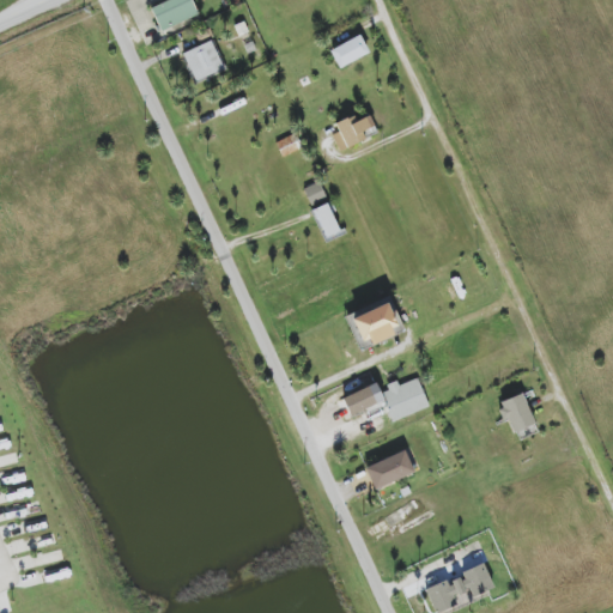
[(198,16),(190,0),(168,0),(151,7),(161,31),(198,16)]
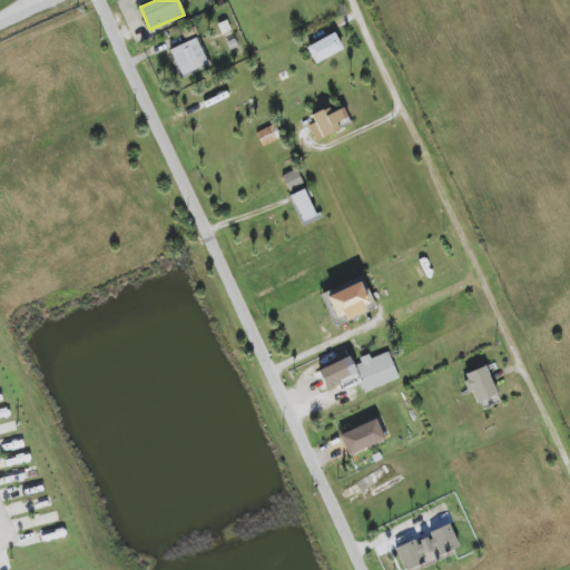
[(315,64),(343,49),(334,32),(306,47),(315,64)]
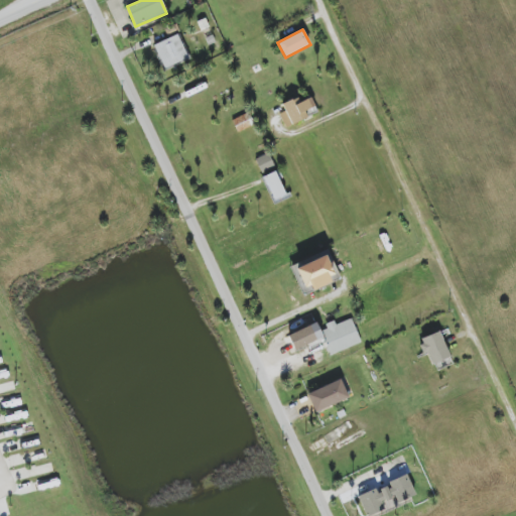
[(189,58),(178,33),(153,45),(164,71),(189,58)]
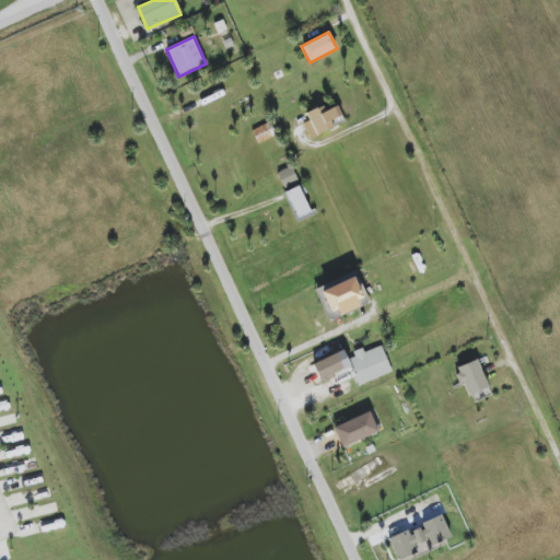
[(310,120),(303,124),(310,139),(345,123),(337,106),(326,111),(324,105),(306,113),(310,120)]
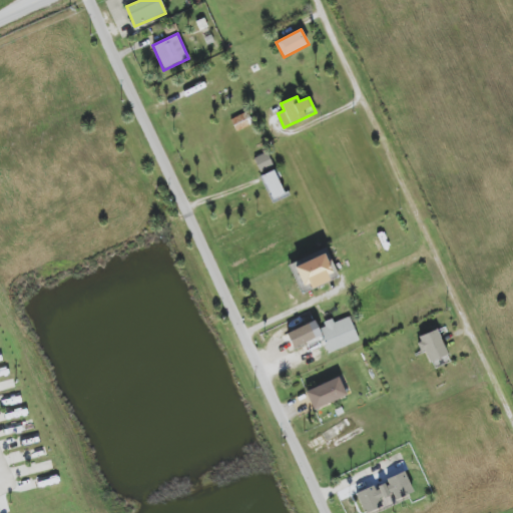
[(230,120),(236,132),(252,124),(246,112),(230,120)]
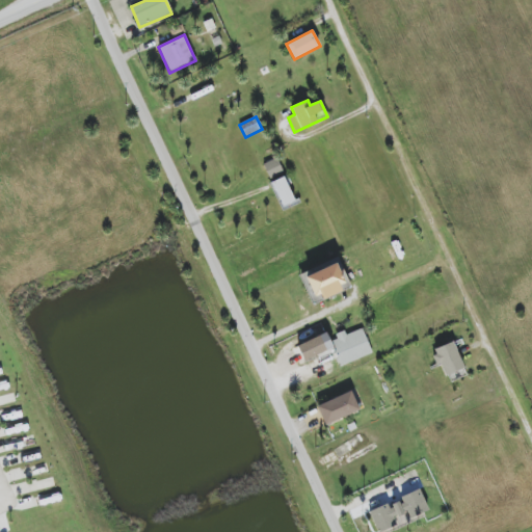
[(269,179),(283,173),(276,158),(263,163),(269,179)]
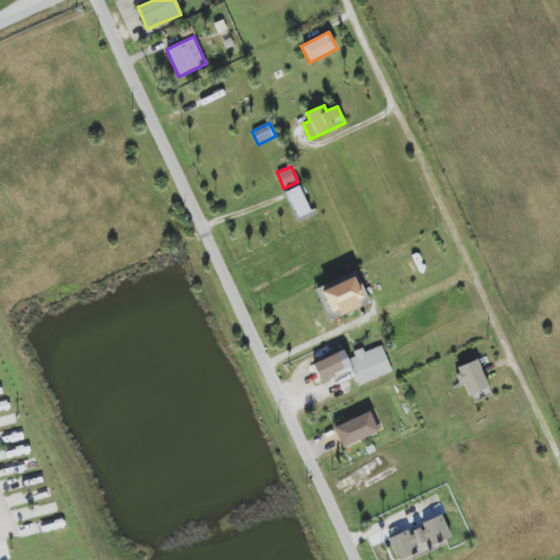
[(296,219),(311,212),(300,186),(284,193),(296,219)]
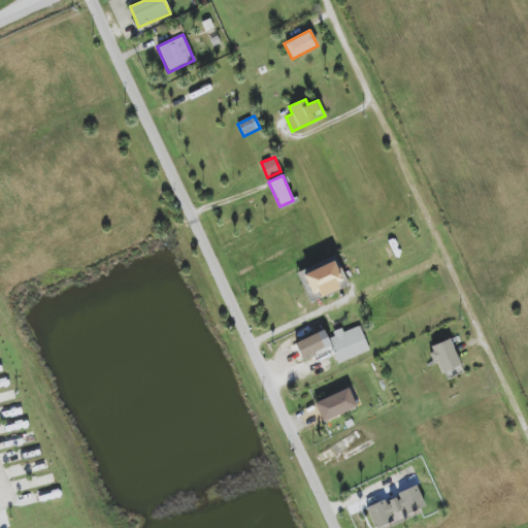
[(302,272),(310,295),(318,292),(320,296),(348,286),(338,260),(302,272)]
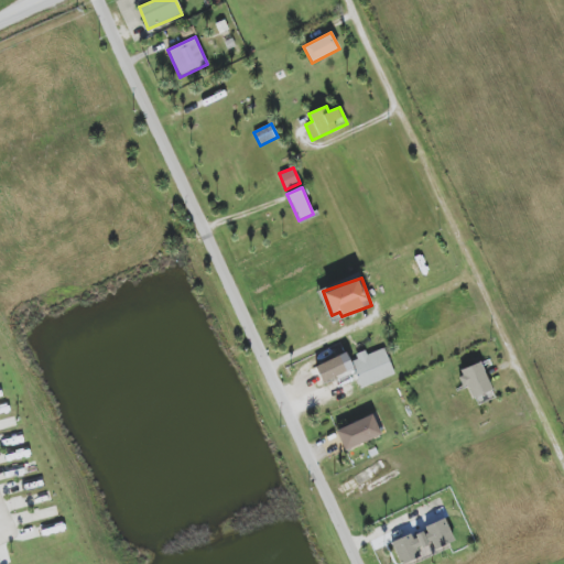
[(362,388),(394,375),(383,348),(367,355),(365,350),(350,357),(362,388)]
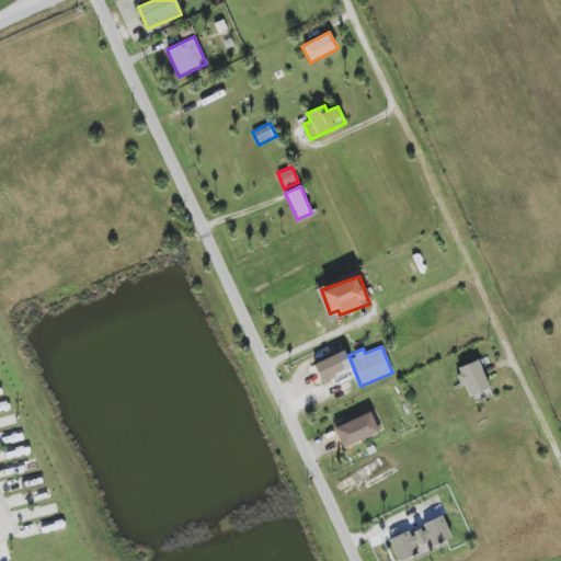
[(312,365),(320,381),(351,367),(343,351),(312,365)]
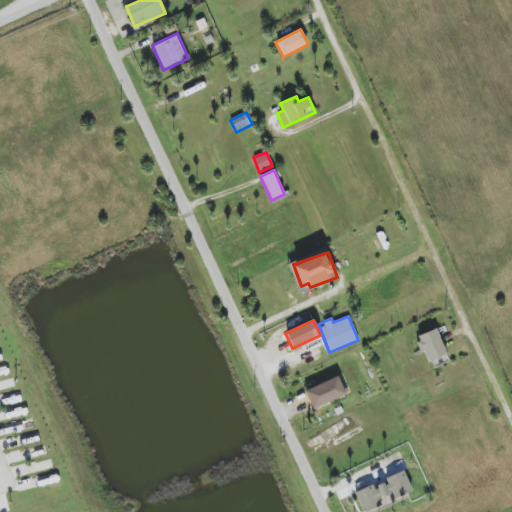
[(448,362),(438,329),(415,336),(421,353),(426,351),(431,367),(448,362)]
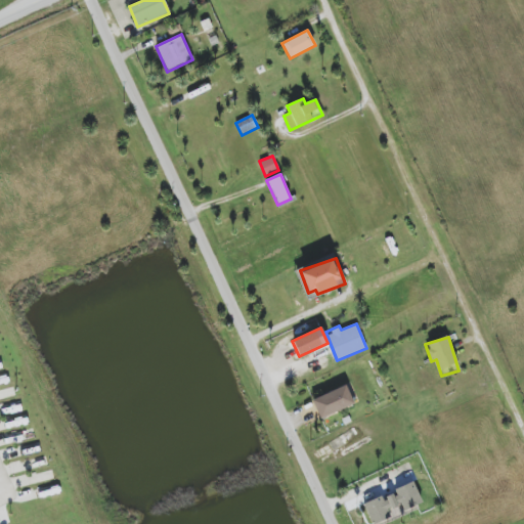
[(318,418),(353,405),(346,386),(312,398),(318,418)]
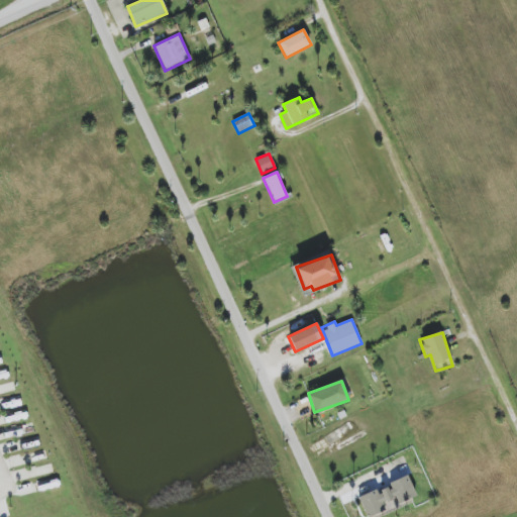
[(397,504),(416,496),(408,475),(389,483),(397,504)]
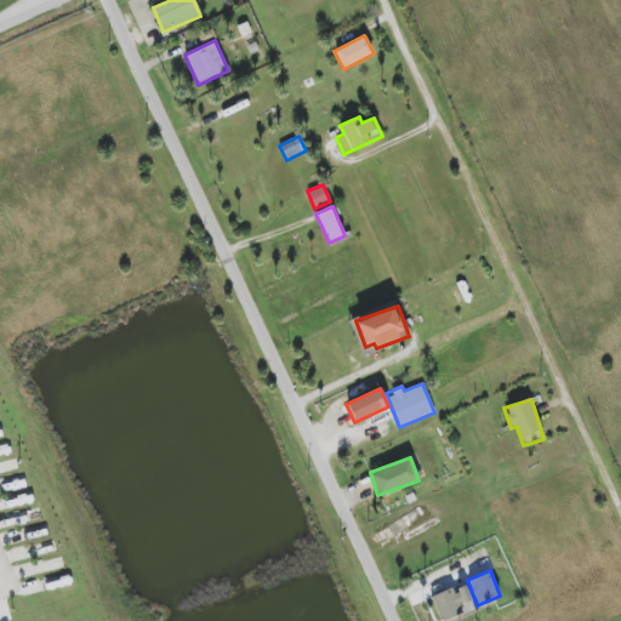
[(460,604),(471,600),(467,586),(453,591),(453,588),(431,596),(439,620),(440,620),(462,614),(460,604)]
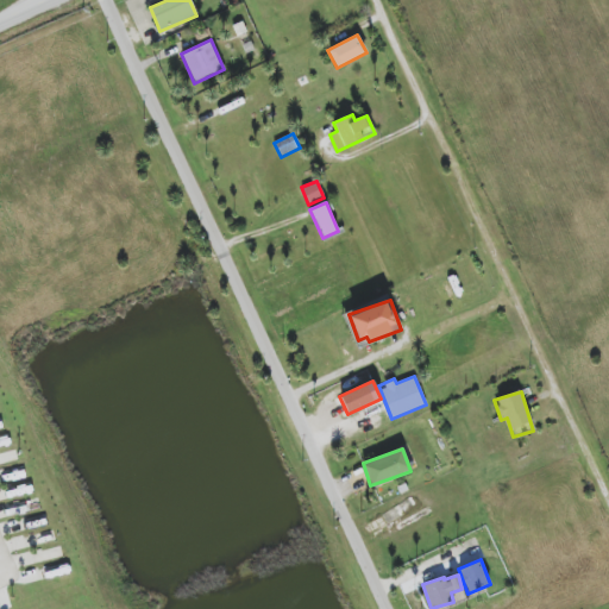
All buildings are outlined.
